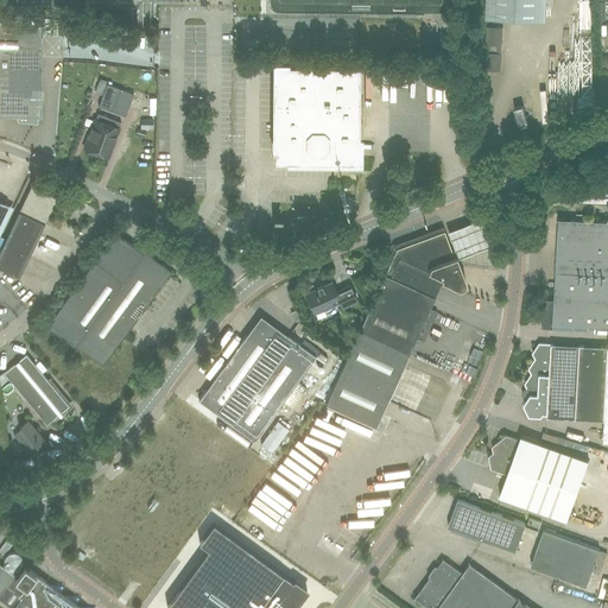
[(486,0),(486,19),(546,21),(546,0),(486,0)]
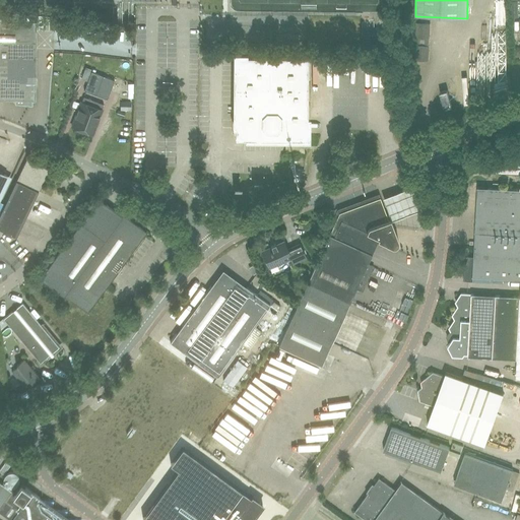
[(36,102),(36,22),(0,21),(0,101),(15,101),(15,104),(31,106),(31,105),(30,105),(30,102),(36,102)]
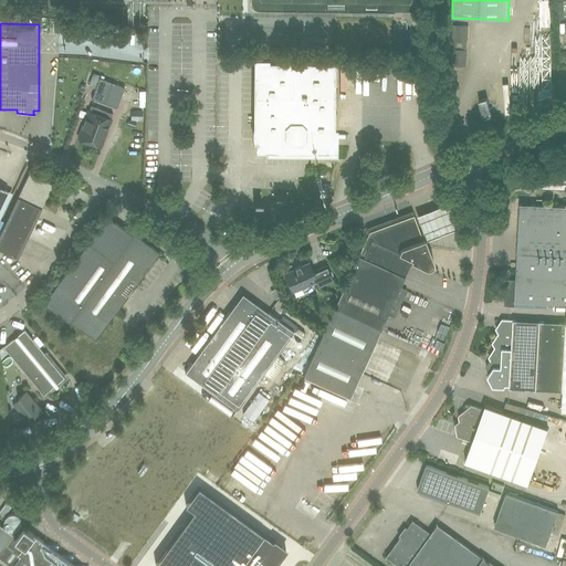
[(453,27),(452,42),(467,43),(468,28),(453,27)]
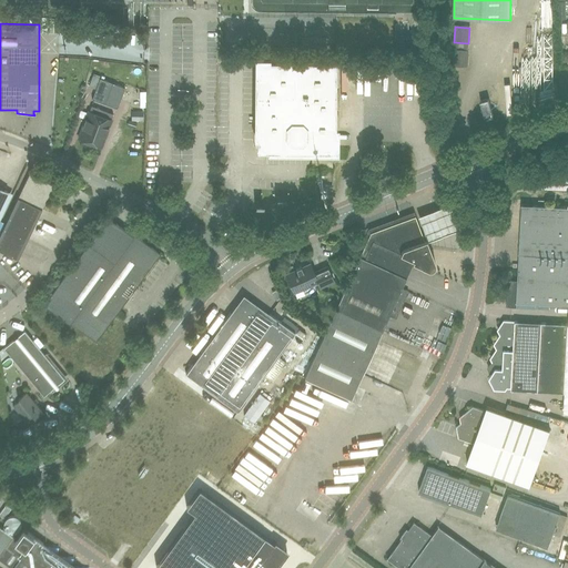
[(454,68),(468,68),(468,52),(454,51),(454,68)]
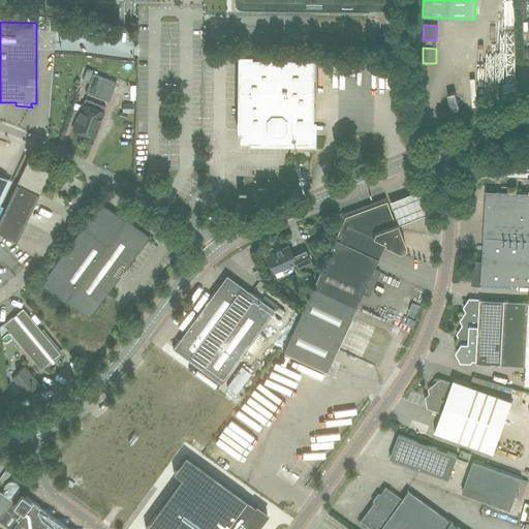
[(248,142),(312,142),(312,58),(239,57),(238,131),(242,131),(248,137),(248,142)]
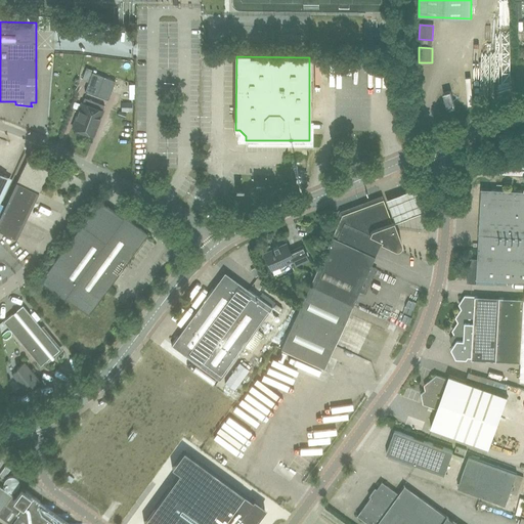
[(81,80),(87,82),(91,70),(86,68),(81,80)]
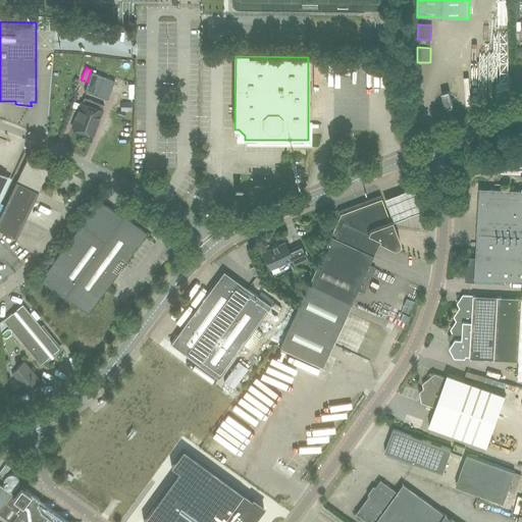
[(114,82),(92,72),(85,92),(107,100),(114,82)]
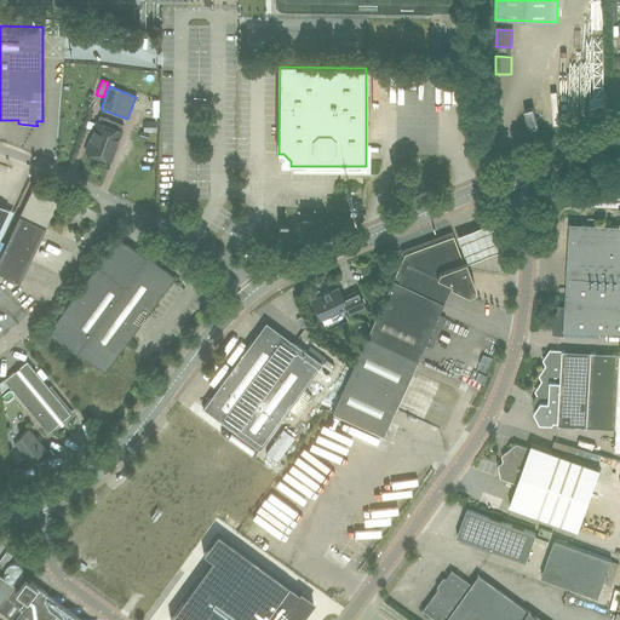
[(121,131),(122,126),(99,116),(97,122),(85,151),(110,161),(121,131)]
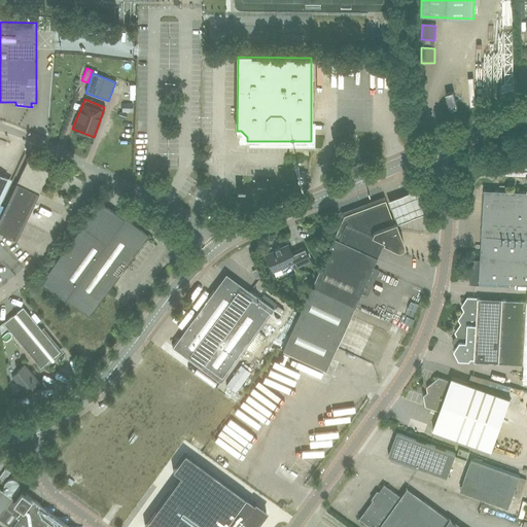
[(132,103),(121,103),(121,111),(132,111),(132,103)]
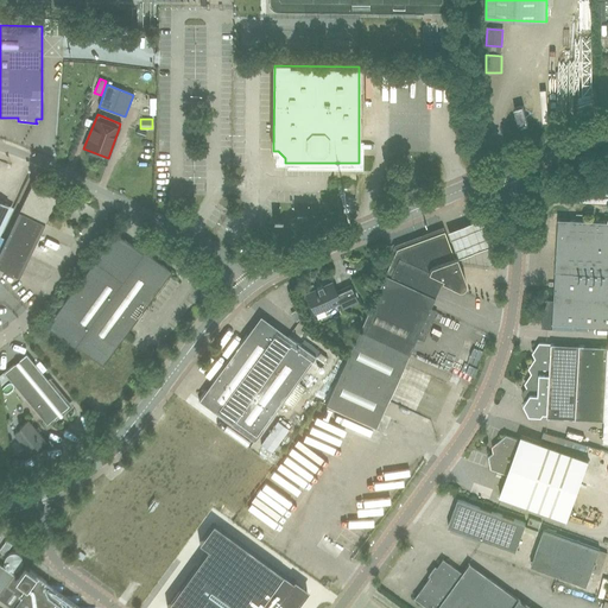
[(0,268),(18,278),(44,223),(56,198),(30,185),(0,249),(0,268)]
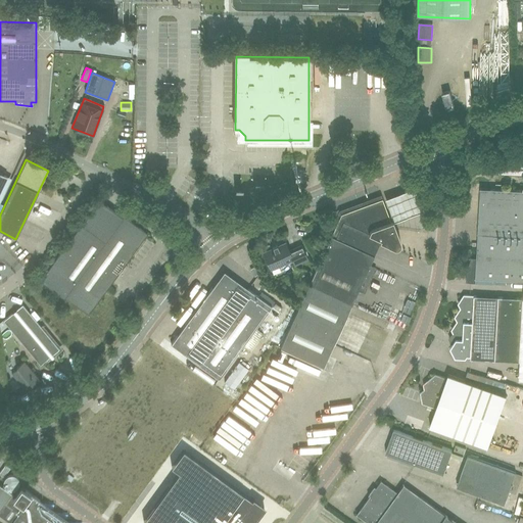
[(415,185),(383,196),(392,220),(424,208),(415,185)]
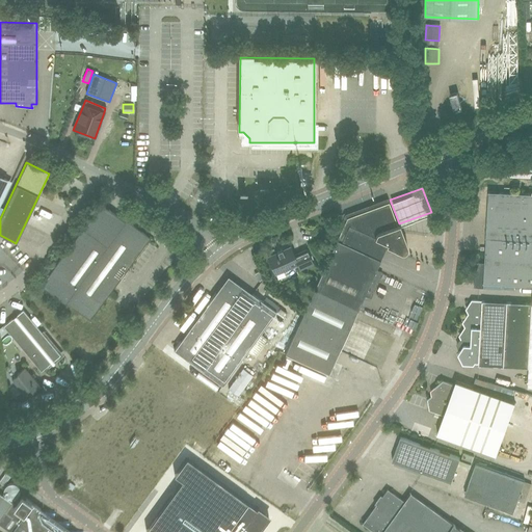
[(484,254),(531,257),(531,193),(488,191),(487,192),(484,254)]
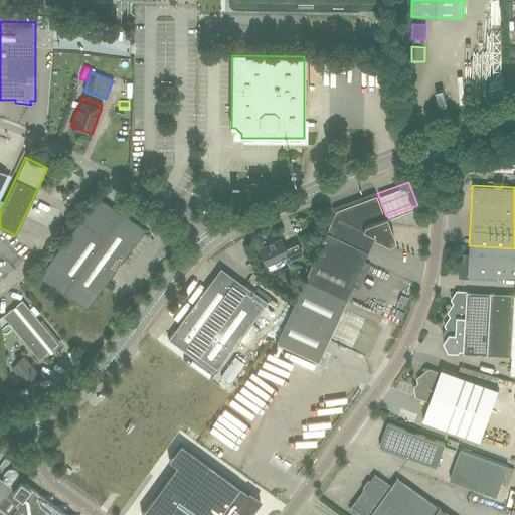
[(335,211),(281,331),(276,342),(317,361),(352,287),(358,289),(369,265),(363,262),(373,238),(387,244),(388,244),(389,244),(390,244),(391,244),(391,243),(392,243),(393,242),(393,241),(394,240),(394,239),(394,238),(393,237),(384,213),(382,214),(376,196),(335,211)]
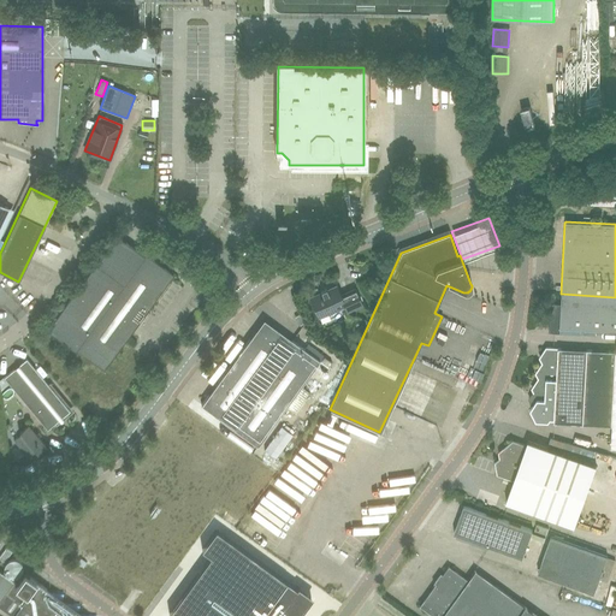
[(143,258),(116,236),(94,265),(95,266),(47,332),(75,353),(76,351),(104,372),(172,277),(144,256),(143,258)]
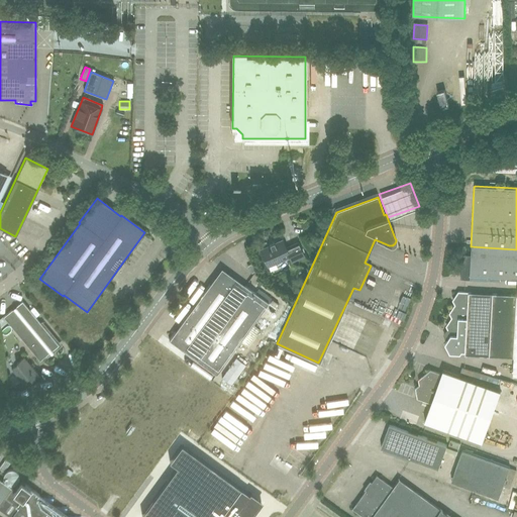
[(270,245),(260,250),(267,266),(288,256),(291,262),(303,255),(298,242),(285,248),(282,240),(274,244),(273,242),(269,244),(270,245)]
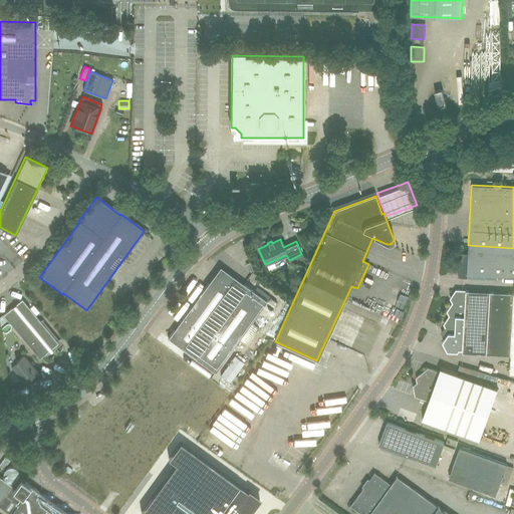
[(513,248),(468,245),(468,254),(461,253),(458,277),(471,278),(471,274),(513,276),(513,292),(456,290),(451,298),(453,302),(447,311),(450,315),(444,324),(447,328),(445,330),(444,332),(446,336),(443,341),(447,350),(458,351),(460,348),(463,348),(462,352),(511,355),(510,372),(513,371),(513,248)]
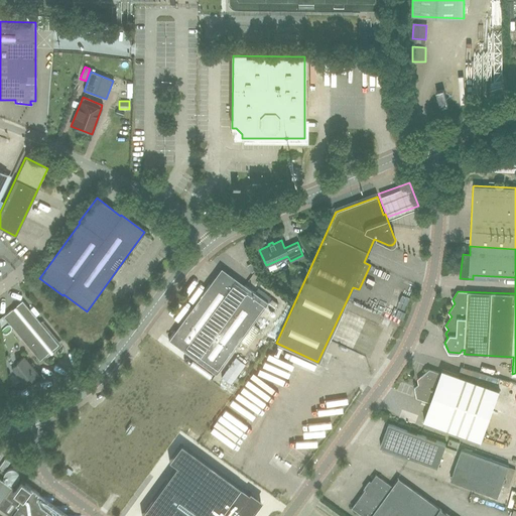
[(221,268),(174,332),(168,340),(215,374),(240,341),(247,346),(259,329),(252,324),(267,302),(270,297),(257,288),(254,292),(221,268)]
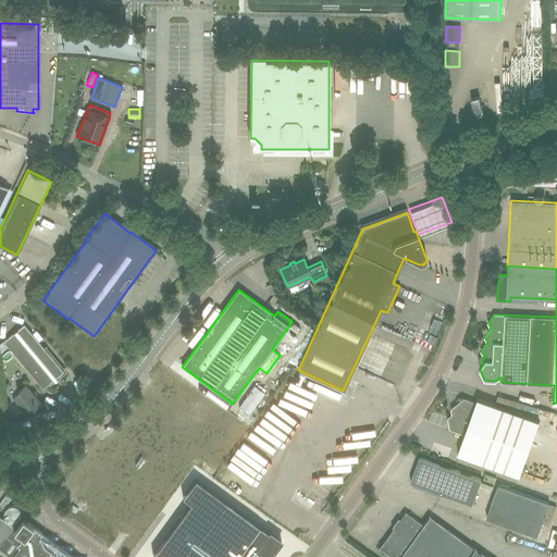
[(213,313),(217,304),(211,301),(208,311),(213,313)]
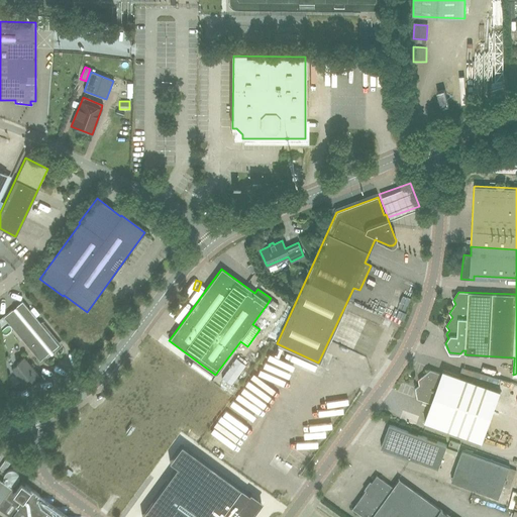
[(269,304),(275,308),(278,304),(272,299),(269,304)]
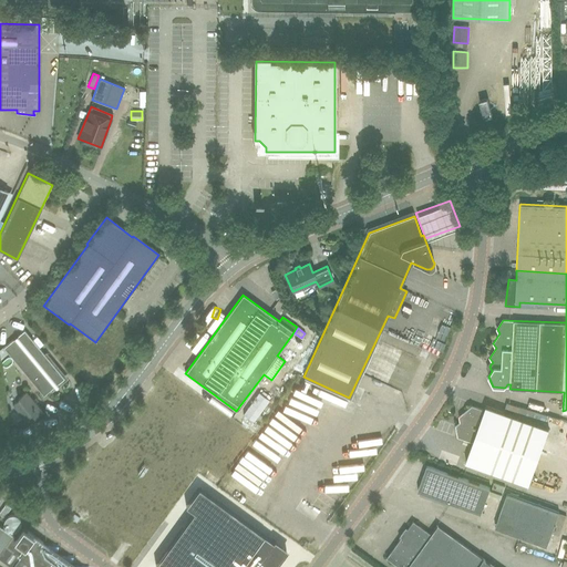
[(3,348),(42,395),(63,378),(24,330),(3,348)]
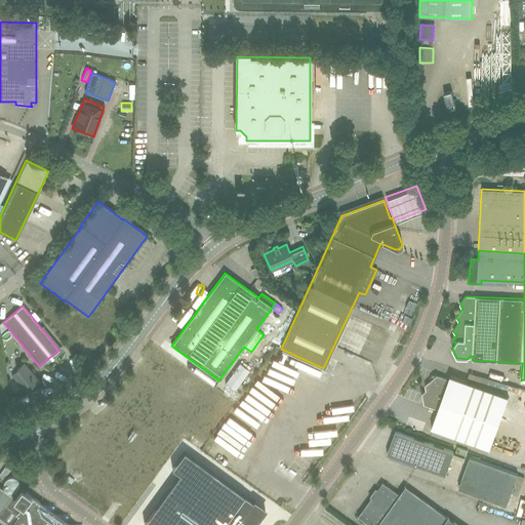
[(39,380),(23,362),(16,368),(17,370),(11,376),(24,391),(30,386),(32,387),(39,380)]
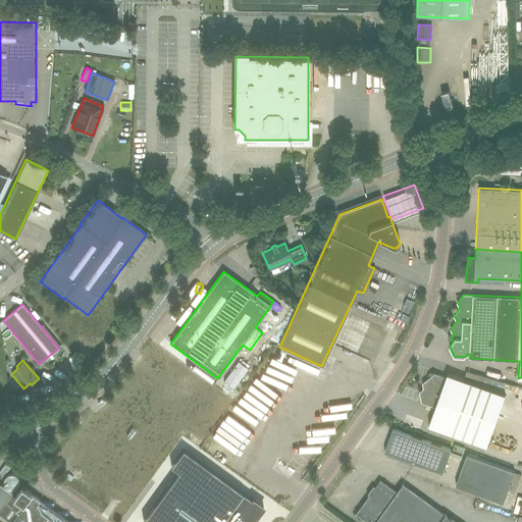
[(430,424),(468,437),(487,445),(505,397),(486,389),(448,375),(447,380),(445,379),(445,377),(433,373),(426,380),(427,385),(419,392),(421,402),(436,407),(430,424)]
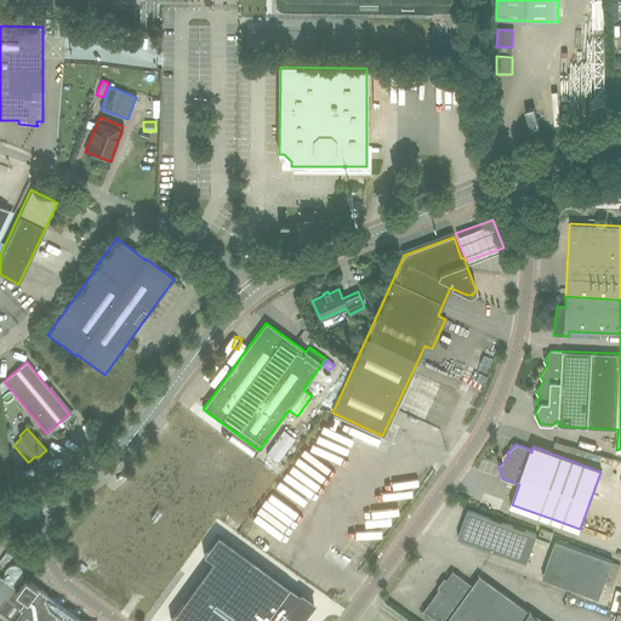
[(396,519),(404,507),(387,496),(379,508),(396,519)]
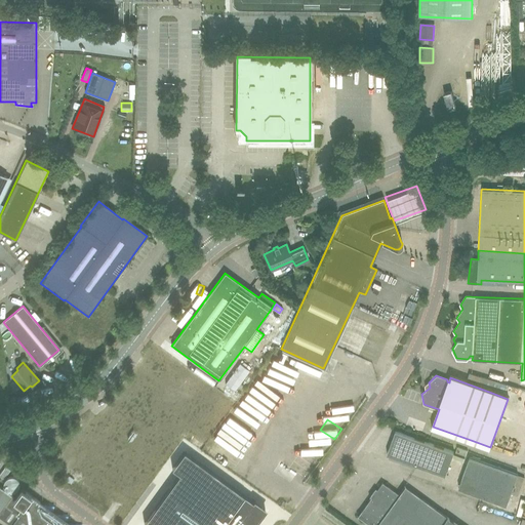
[(387,454),(389,455),(388,458),(401,463),(402,459),(445,476),(453,452),(395,431),(387,454)]
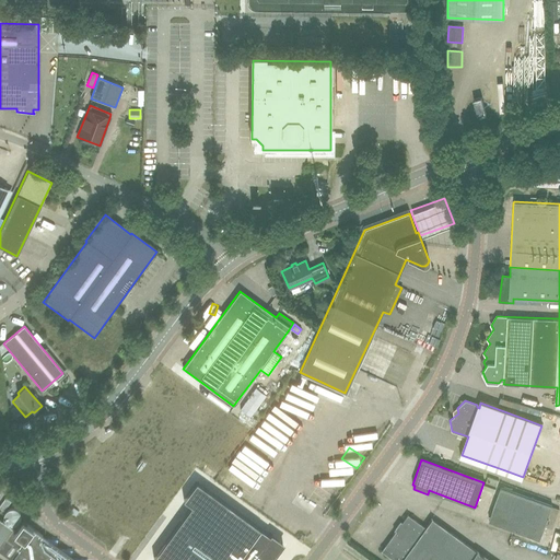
[(258,473),(261,469),(252,462),(249,465),(258,473)]
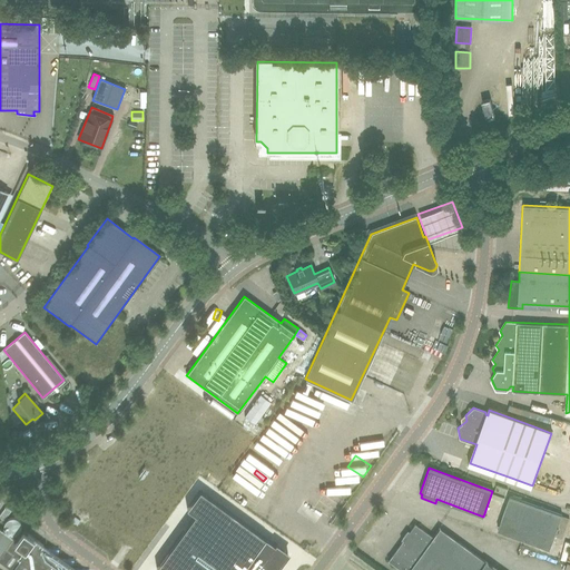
[(272,569),(285,551),(199,490),(186,508),(200,518),(163,569),(272,569)]
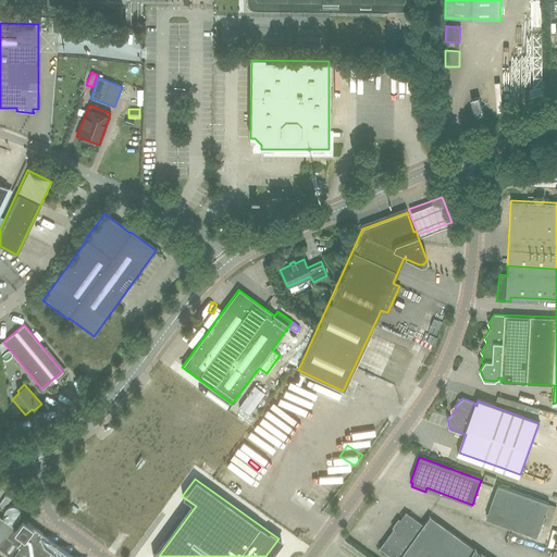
[(549,504),(498,485),(486,518),(537,536),(549,504)]
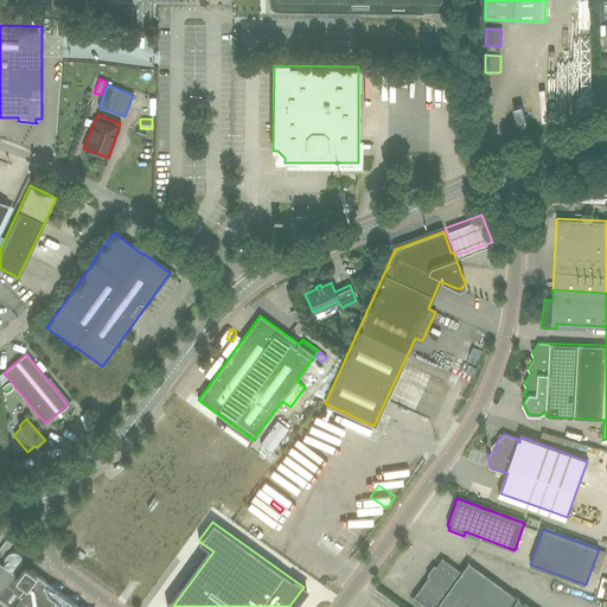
[(0,551),(4,554),(12,543),(5,540),(0,545),(0,551)]
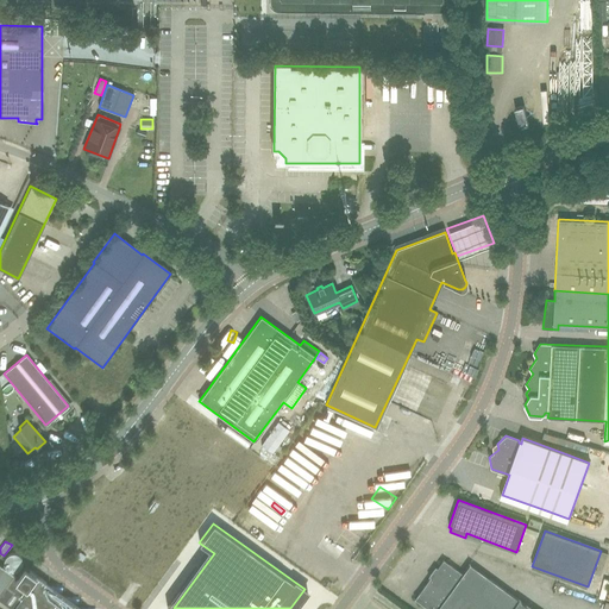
[(510,608),(518,600),(470,564),(462,573),(451,566),(452,565),(443,558),(435,567),(437,569),(427,582),(426,581),(412,600),(421,607),(422,606),(427,608),(510,608)]
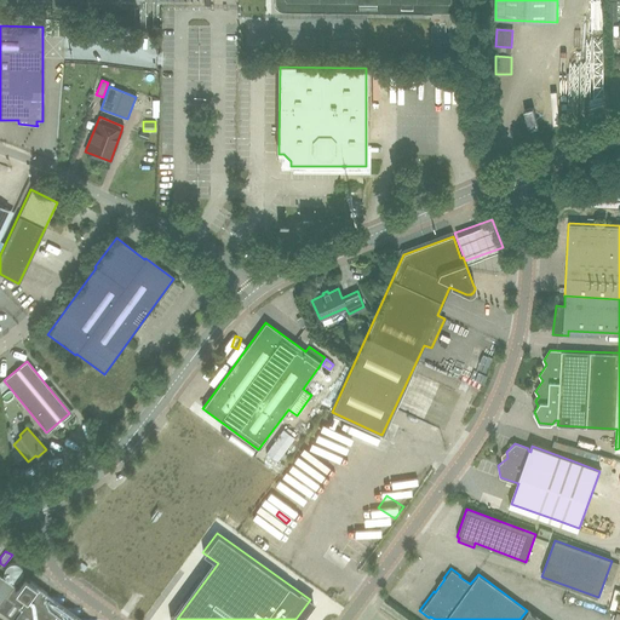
[(0,574),(0,619),(84,619),(24,577),(17,587),(0,574)]
